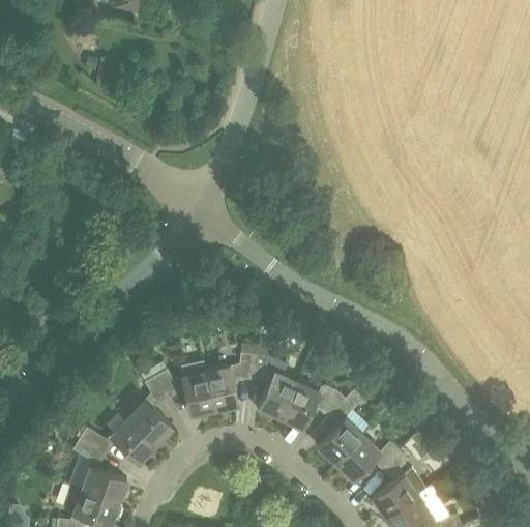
[(114,0),(113,5),(136,10),(138,0),(114,0)]
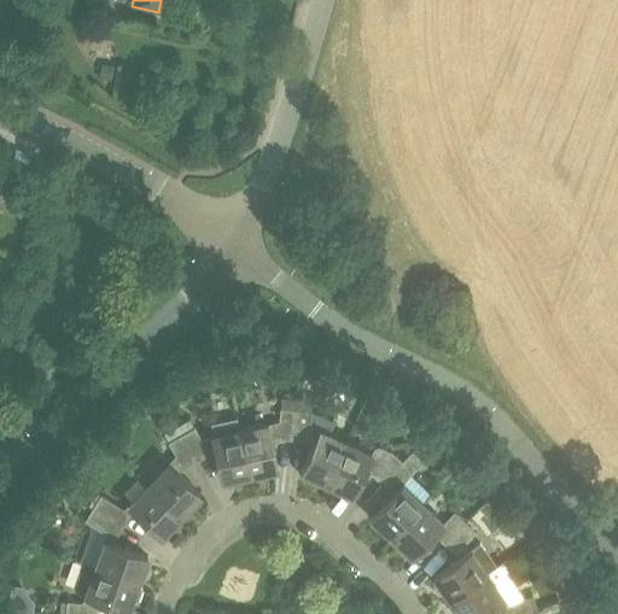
[(41,41),(30,36),(25,51),(36,56),(41,41)]
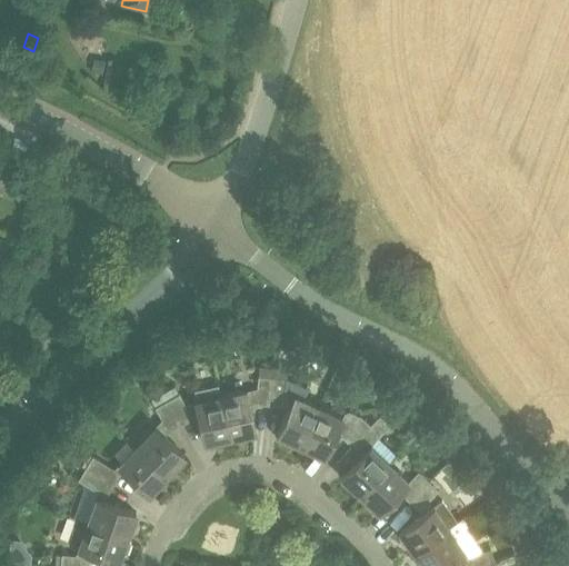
[(93,62),(90,76),(101,77),(103,63),(93,62)]
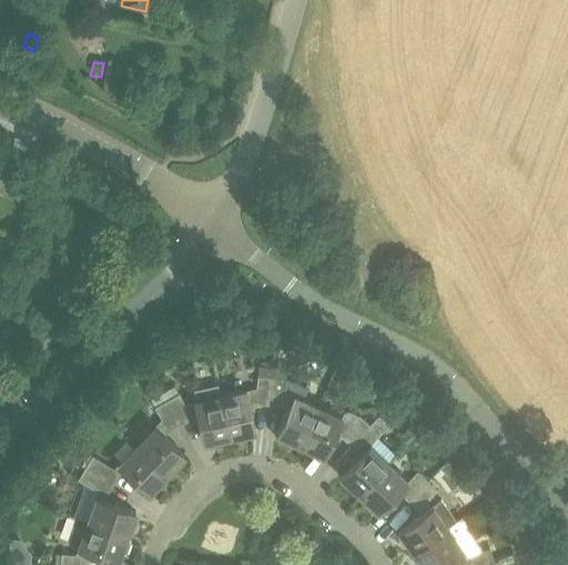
[(246,392),(220,397),(229,439),(255,433),(246,392)]
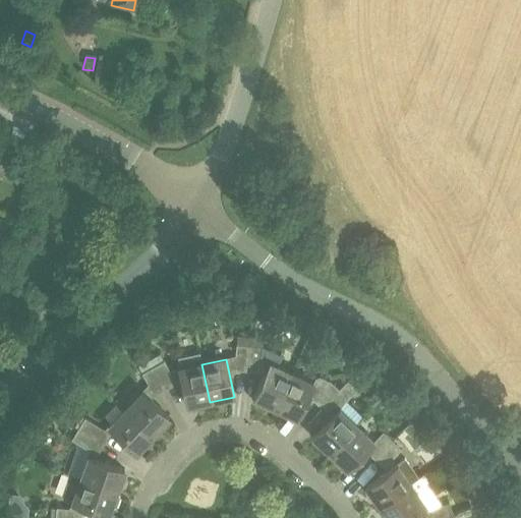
[(163,362),(152,368),(161,384),(165,391),(165,392),(176,386),(176,385),(169,371),(163,362)]
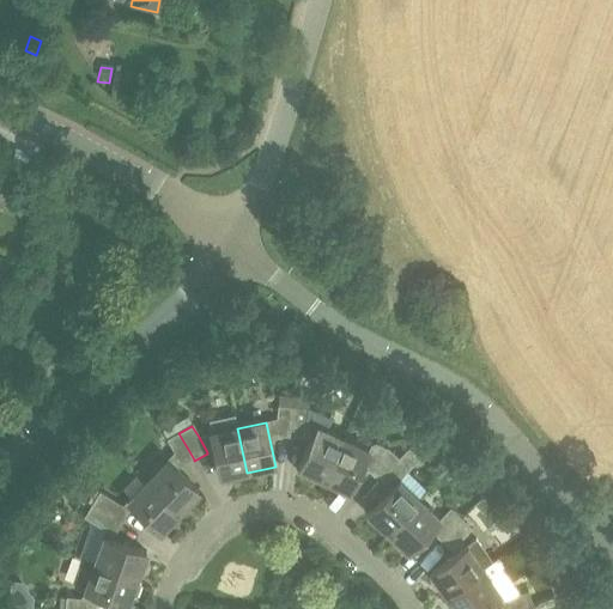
[(247,473),(237,428),(210,434),(219,479),(247,473)]
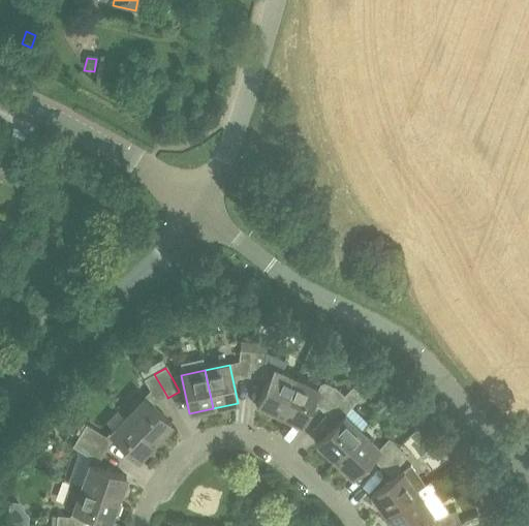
[(256,405),(280,416),(296,380),(273,370),(256,405)]
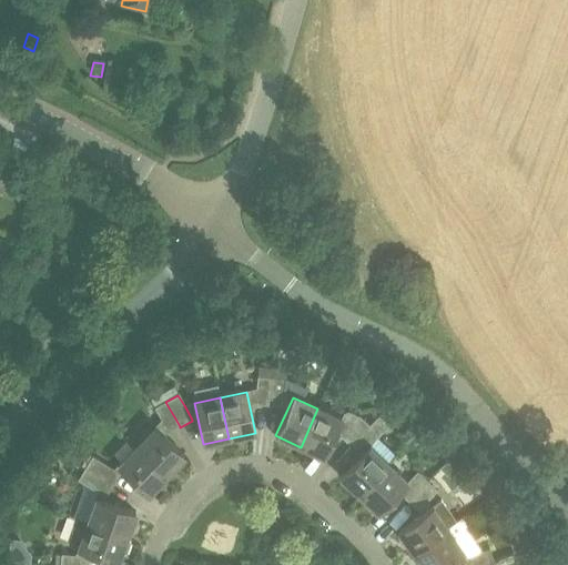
[(169,434),(180,427),(180,426),(175,419),(165,402),(154,409),(161,422),(169,433),(169,434)]
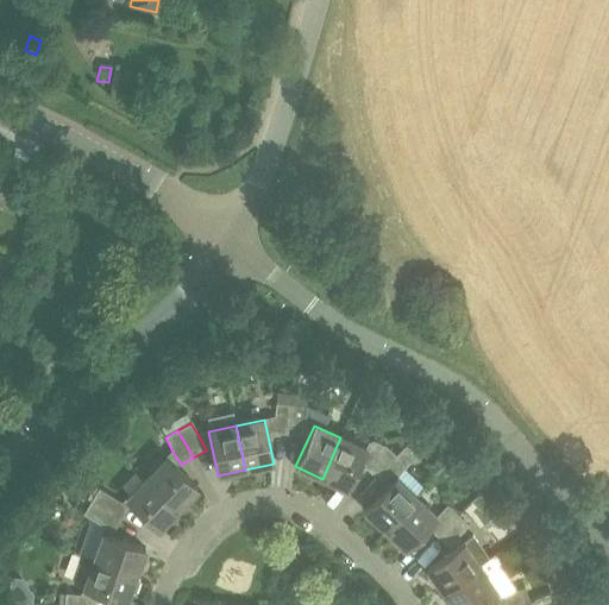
[(340,438),(322,479),(347,490),(353,477),(358,479),(366,471),(375,479),(396,457),(385,447),(374,442),(369,443),(366,449),(340,438)]
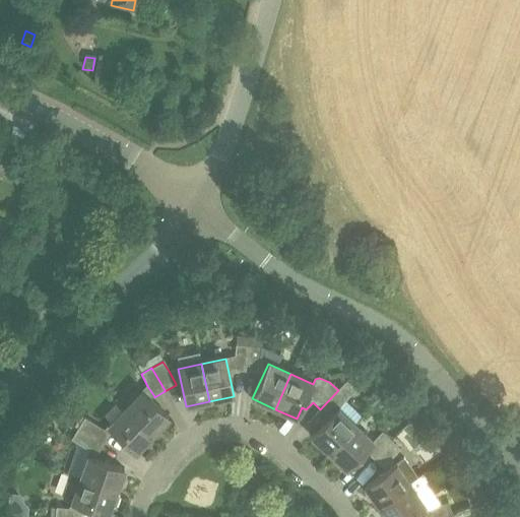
[(338,390),(320,409),(329,417),(311,437),(328,454),(354,426),(363,418),(345,401),(355,390),(346,381),(338,390)]
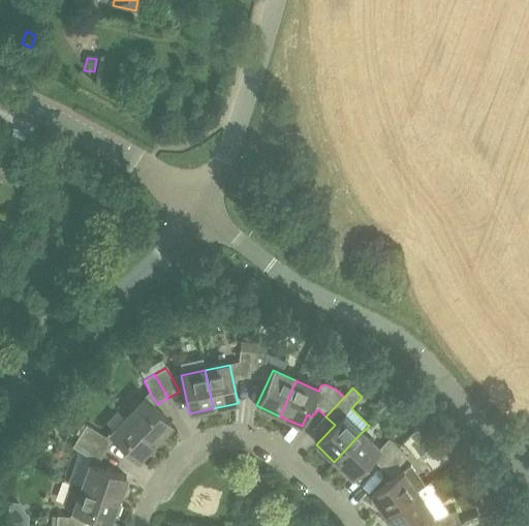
[(144,399),(127,416),(155,443),(172,426),(144,399)]
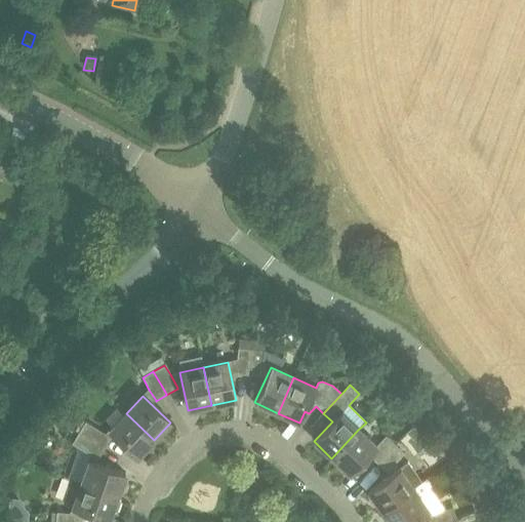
[(154,440),(126,413),(109,432),(136,458),(154,440)]
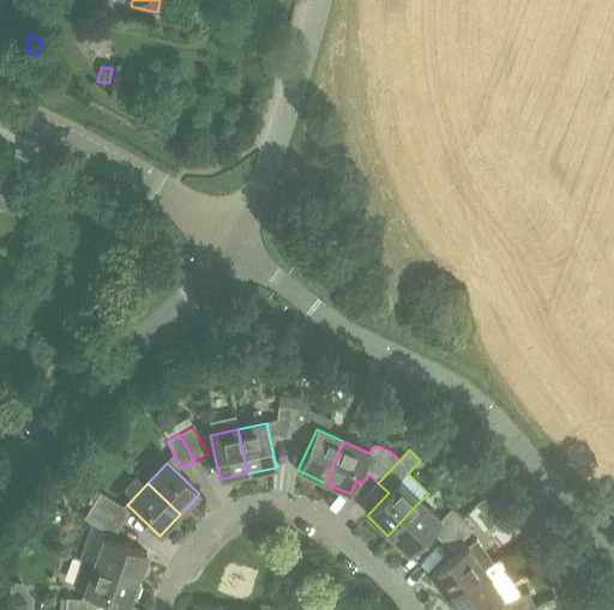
[(100,495),(92,507),(120,524),(122,525),(128,514),(122,509),(100,495)]
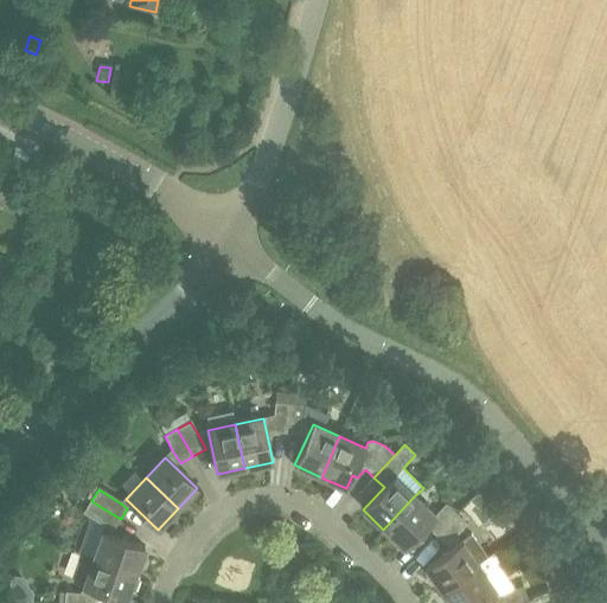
[(414,496),(383,530),(404,549),(425,527),(434,537),(442,527),(455,514),(445,504),(434,515),(414,496)]
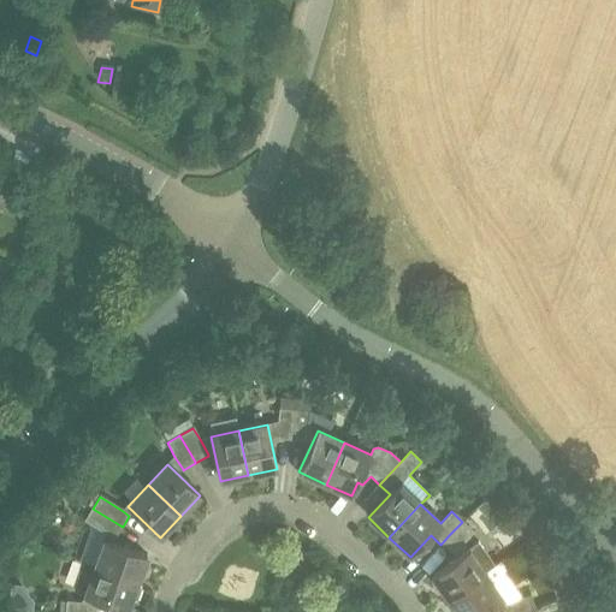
[(114,541),(123,527),(93,509),(86,520),(84,522),(92,528),(107,536),(114,541)]
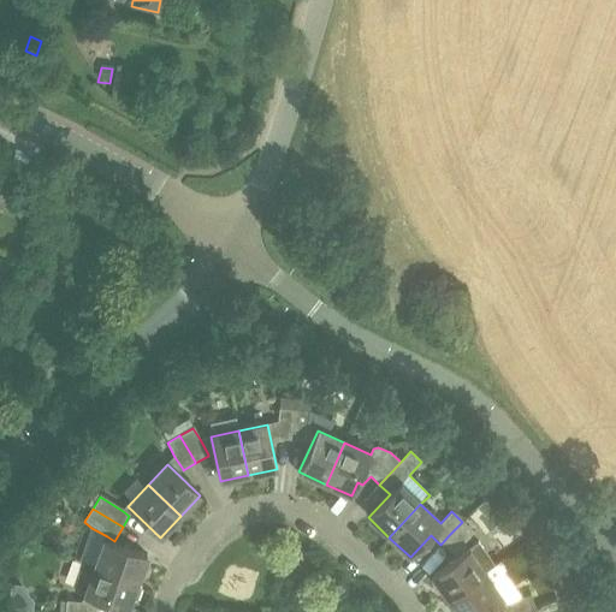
[(449,535),(440,545),(443,546),(452,556),(474,533),(462,522),(449,535)]
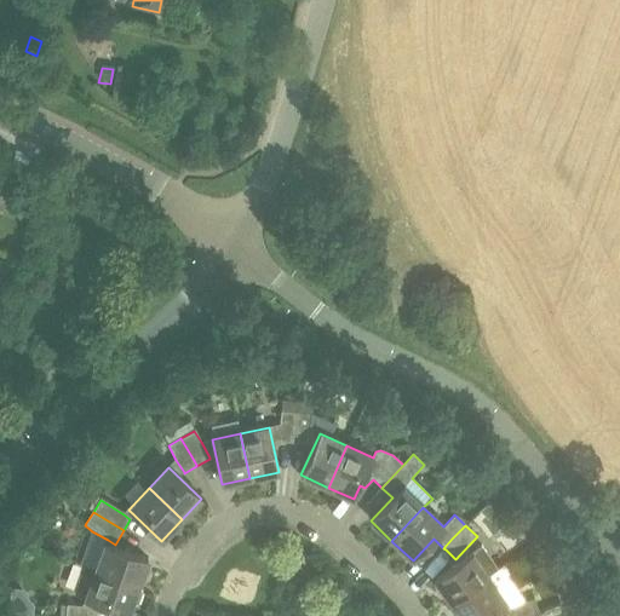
[(105,545),(96,571),(138,587),(148,560),(105,545)]
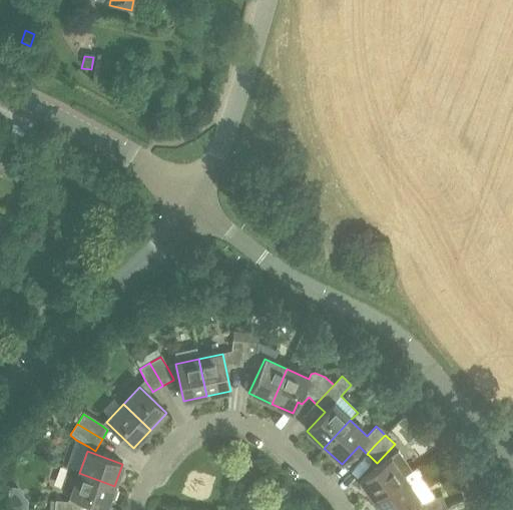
[(359,480),(372,500),(403,478),(403,477),(411,471),(399,454),(391,460),(390,458),(359,480)]
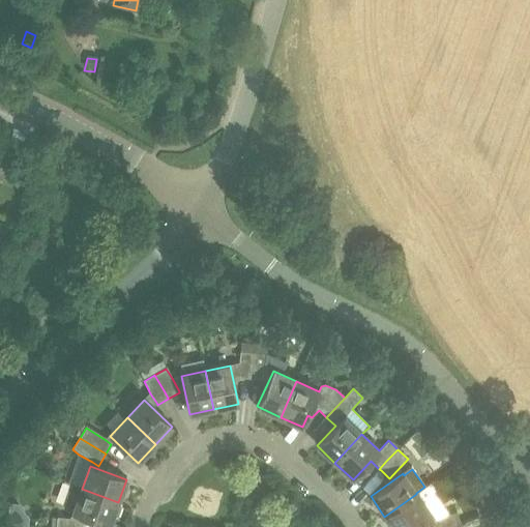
[(416,494),(384,517),(391,526),(414,526),(432,515),(423,503),(435,496),(435,491),(431,484),(416,494)]
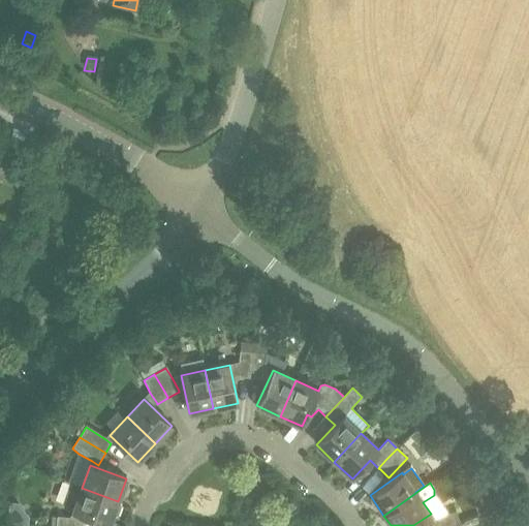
[(63,505),(73,509),(72,512),(109,525),(118,501),(82,488),(70,484),(63,505)]
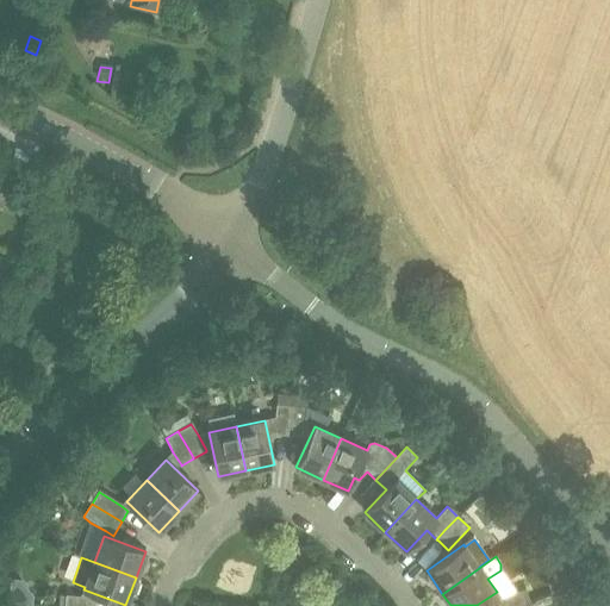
[(67,595),(66,605),(95,605),(97,599),(67,595)]
